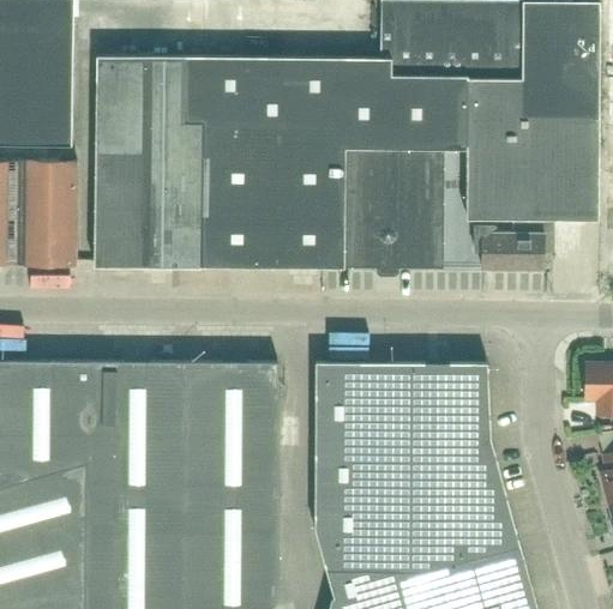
[(0,266),(73,267),(73,264),(74,163),(0,162),(0,148),(68,149),(71,0),(0,0),(0,266)]
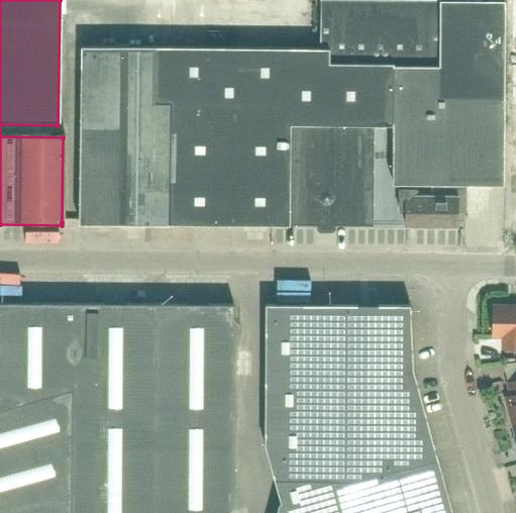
[(391,67),(391,126),(390,184),(501,185),(503,1),(494,0),(319,1),(317,52),(309,53),(316,66),(391,67)]
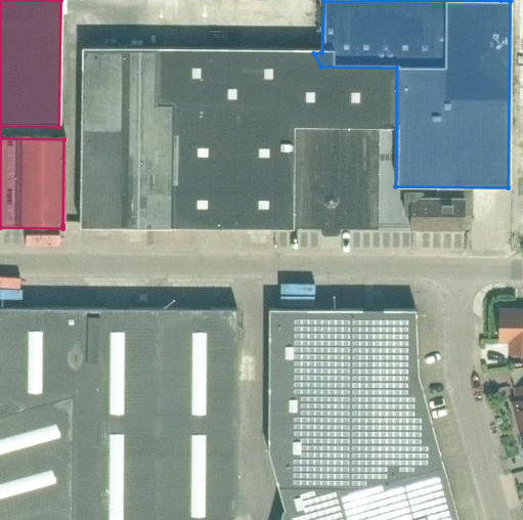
[(379,128),(396,128),(396,68),(320,67),(313,53),(81,50),(80,227),(378,230),(379,128)]
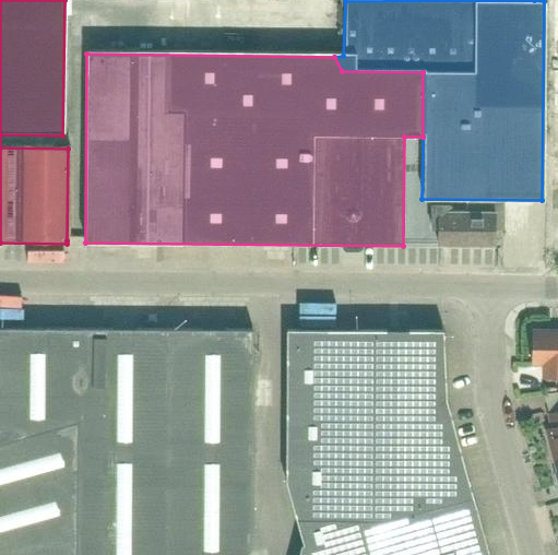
[(248,554),(250,553),(252,332),(0,330),(0,554),(248,554)]
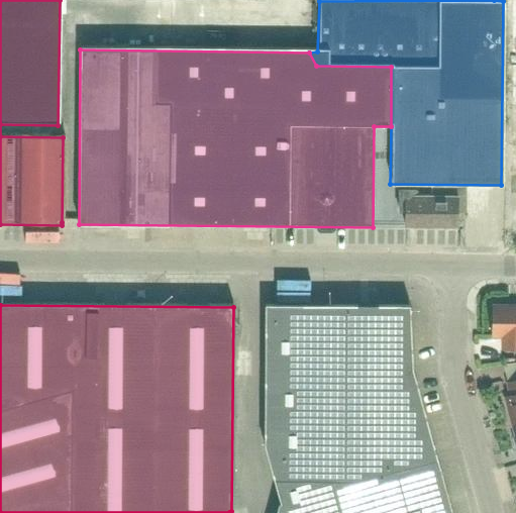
[(450,512),(411,372),(409,307),(305,307),(266,307),(266,328),(265,447),(281,505),(278,506),(276,512),(450,512)]
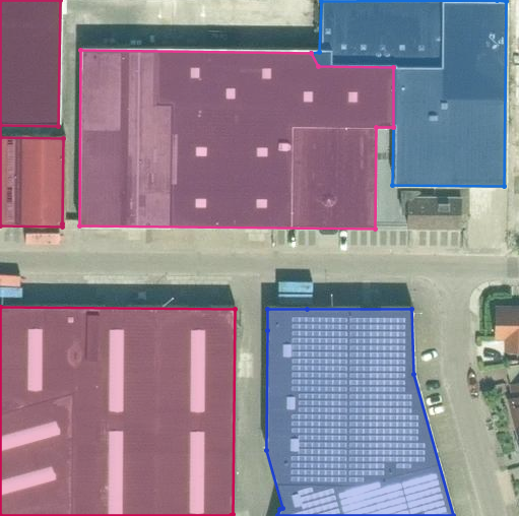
[(518,310),(496,310),(495,340),(505,340),(505,352),(518,352),(518,310)]
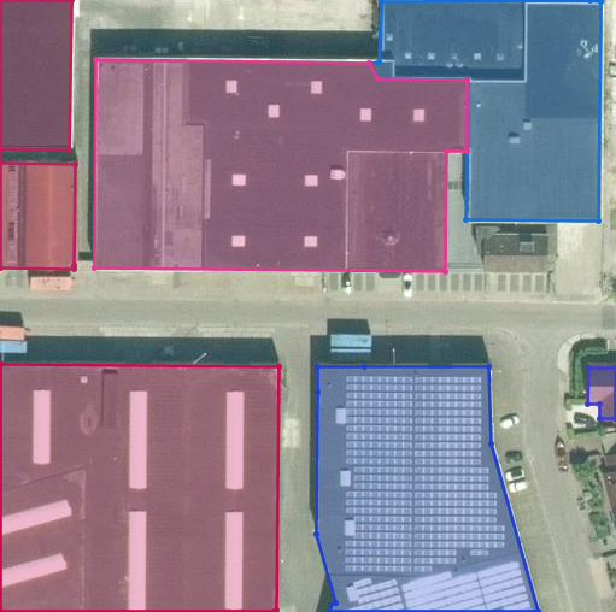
[(615,528),(615,457),(605,460),(609,476),(602,477),(615,528)]
